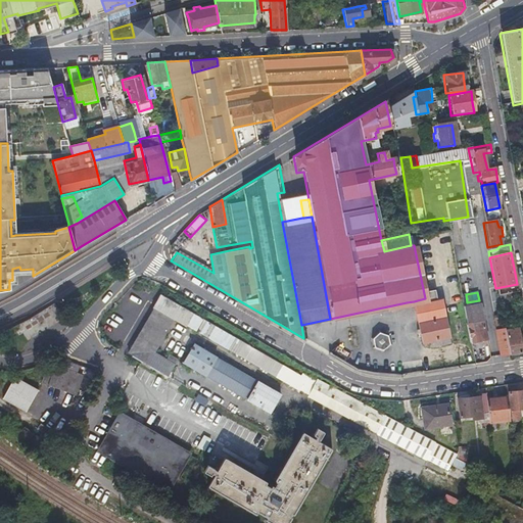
[(186,323),(310,393),(316,383),(235,337),(159,294),(153,305),(154,306),(128,351),(168,376),(177,360),(169,353),(164,360),(152,352),(173,318),(185,324),(186,323)]
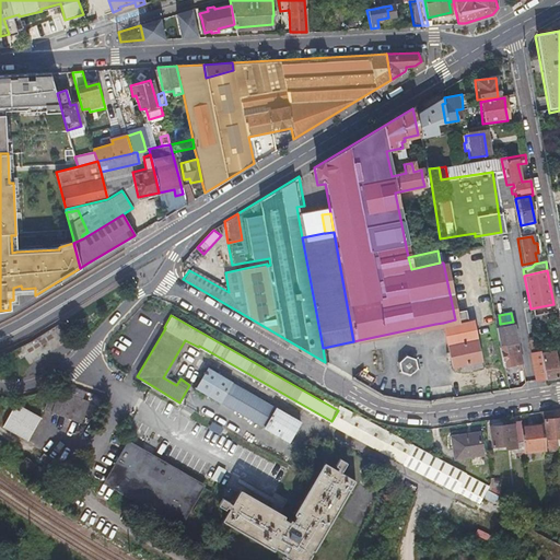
[(443,323),(447,341),(464,337),(474,335),(470,316),(455,319),(443,323)]
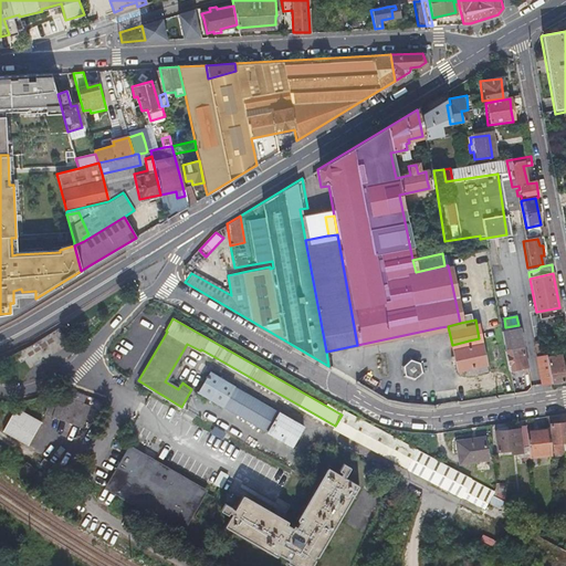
[(526,365),(522,346),(517,327),(500,331),(502,339),(504,349),(509,368),(526,365)]
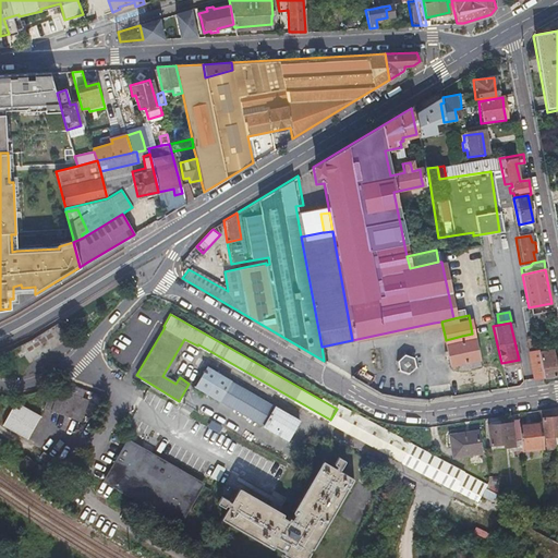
[(462,336),(469,368),(478,365),(474,347),(472,334),(462,336)]
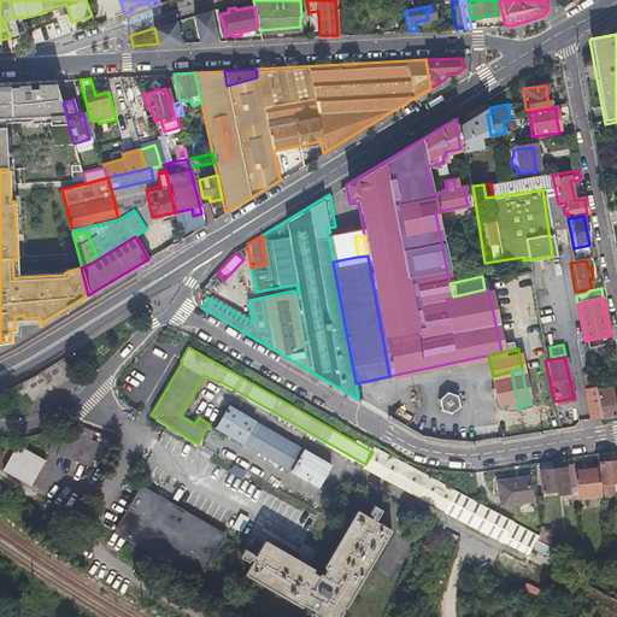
[(507,410),(518,407),(511,371),(493,376),(499,405),(506,404),(507,410)]
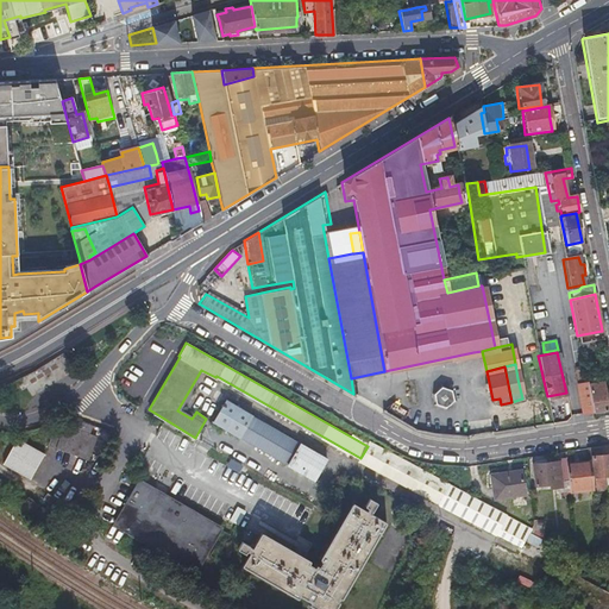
[(582,414),(591,412),(585,383),(583,368),(571,370),(575,385),(576,384),(582,414)]
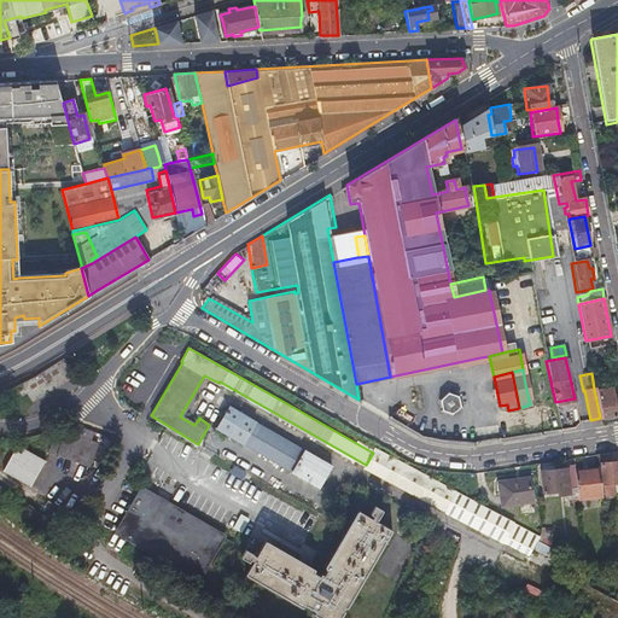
[(594,389),(600,418),(616,415),(610,386),(594,389)]
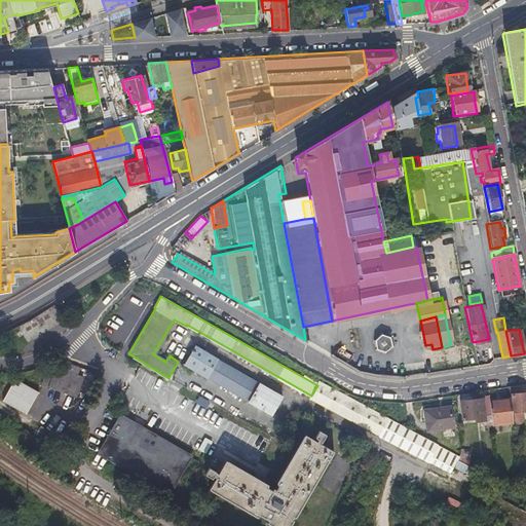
[(388,336),(384,335),(379,334),(371,340),(374,351),(383,353),(390,346),(388,336)]
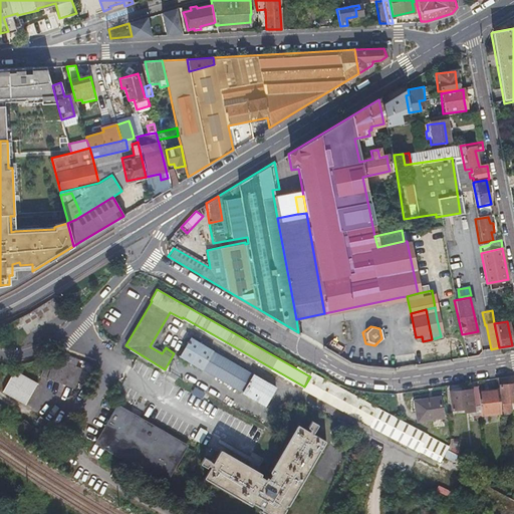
[(265,406),(270,396),(276,387),(253,373),(252,374),(213,351),(213,350),(190,337),(179,356),(203,369),(204,369),(243,392),(243,393),(265,406)]
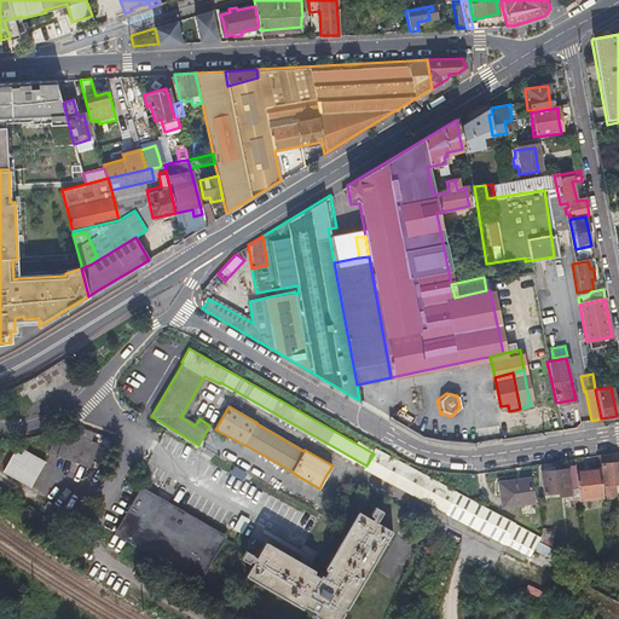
[(548,414),(541,415),(543,426),(553,423),(550,414),(548,414)]
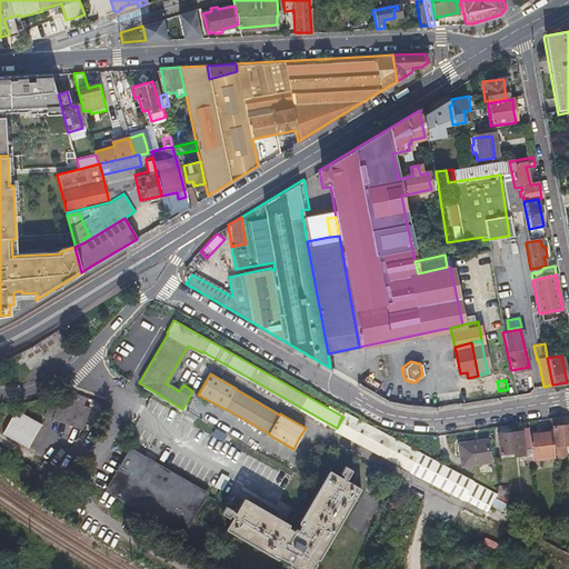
[(67,390),(62,398),(82,406),(86,398),(67,390)]
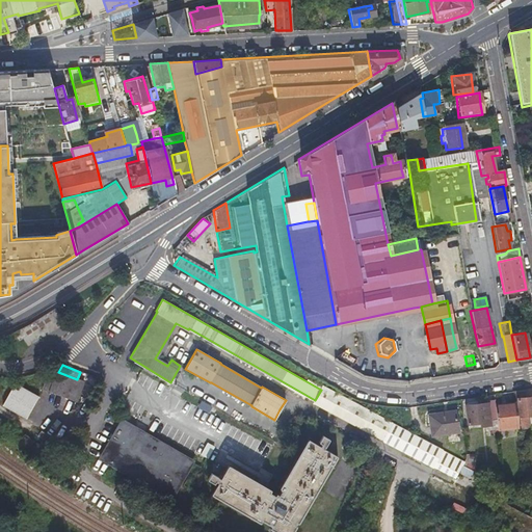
[(48,380),(51,381),(54,383),(51,392),(76,401),(83,381),(77,379),(58,372),(51,370),(48,380)]
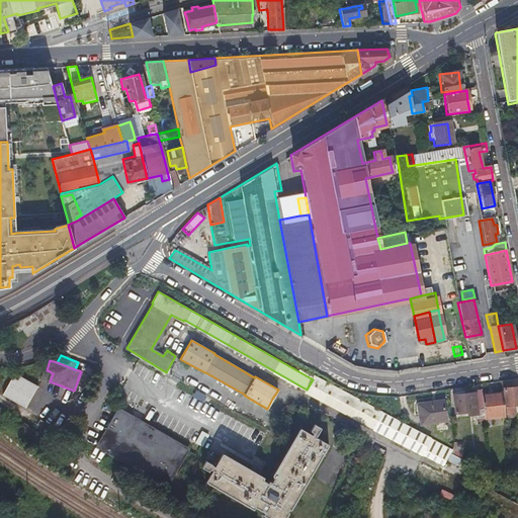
[(2,394),(24,407),(36,384),(14,372),(2,394)]
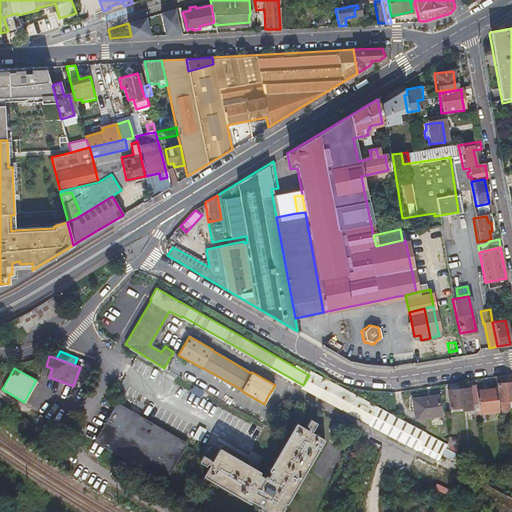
[(309,375),(303,385),(302,387),(440,460),(448,445),(384,412),(377,408),(377,405),(312,371),(309,375)]
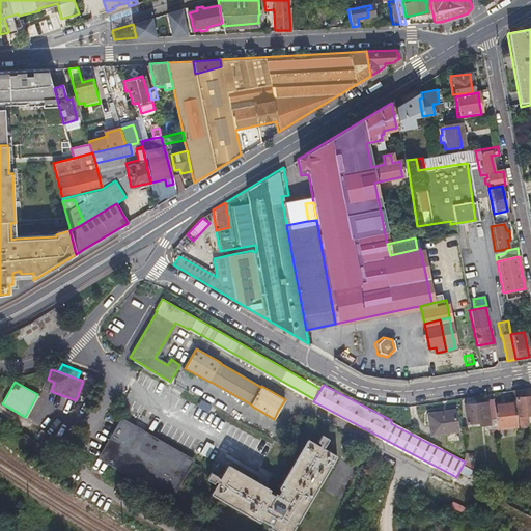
[(526,423),(526,418),(525,412),(530,411),(530,394),(515,396),(520,428),(524,428),(526,423)]
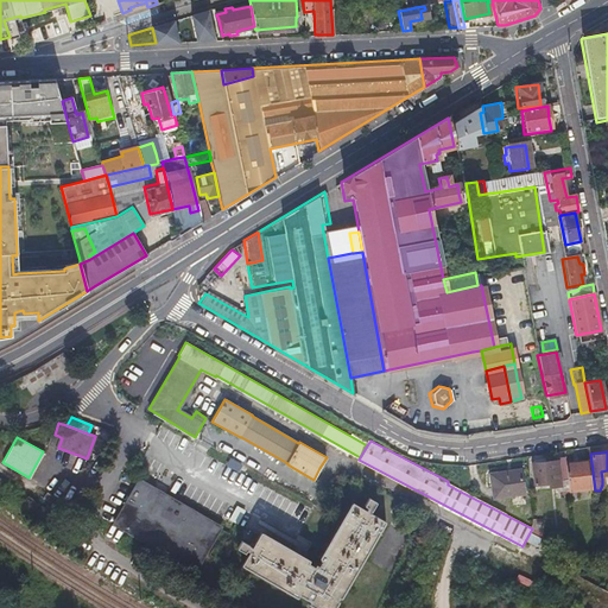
[(533,482),(567,482),(565,467),(564,457),(556,458),(556,463),(548,464),(548,462),(533,462),(533,482)]
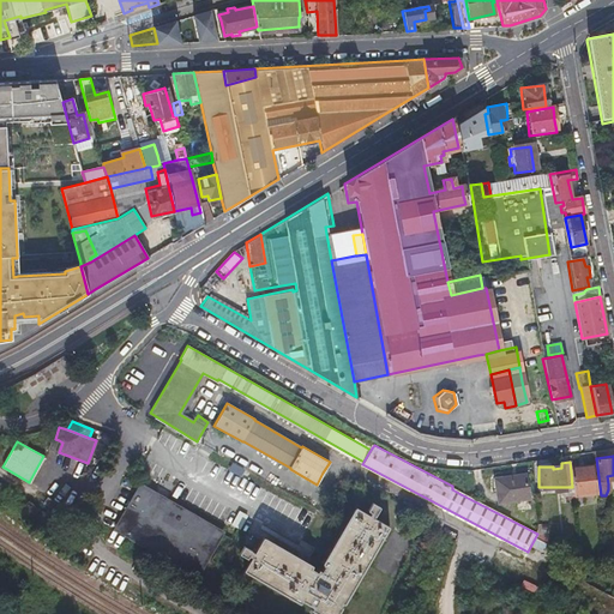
[(240,476),(244,469),(233,464),(229,471),(240,476)]
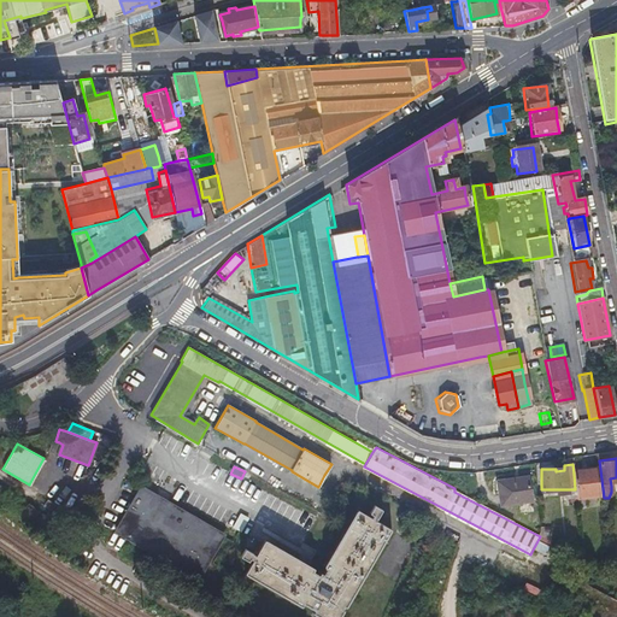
[(574,474),(575,489),(576,501),(601,498),(598,471),(574,474)]
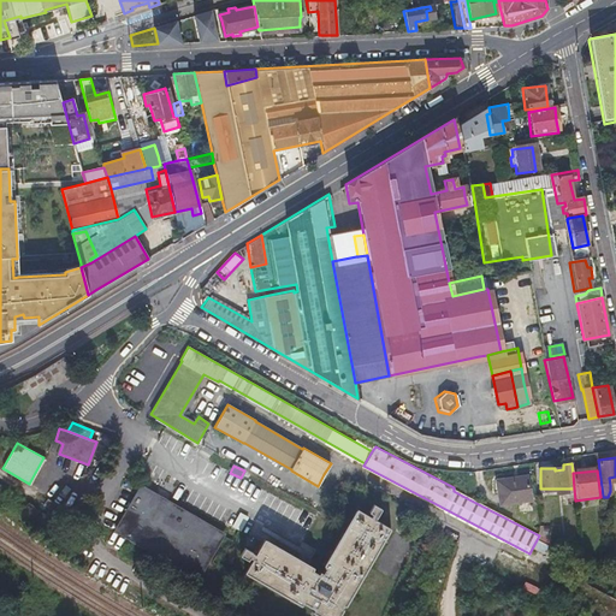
[(528,474),(511,477),(496,479),(498,502),(531,498),(528,474)]
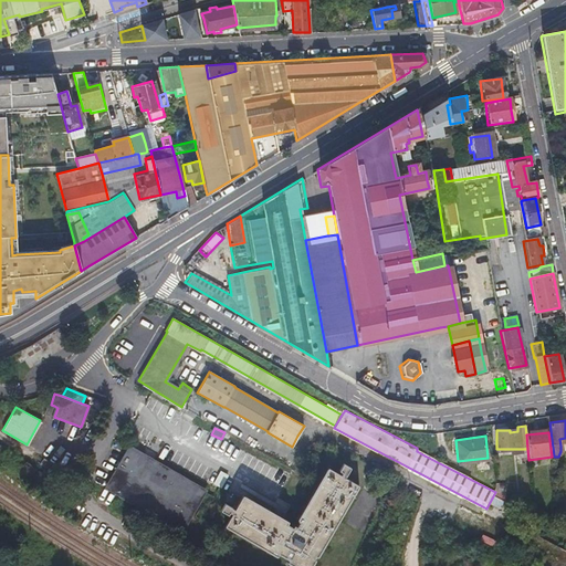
[(132,450),(121,469),(109,489),(182,531),(205,492),(132,450)]
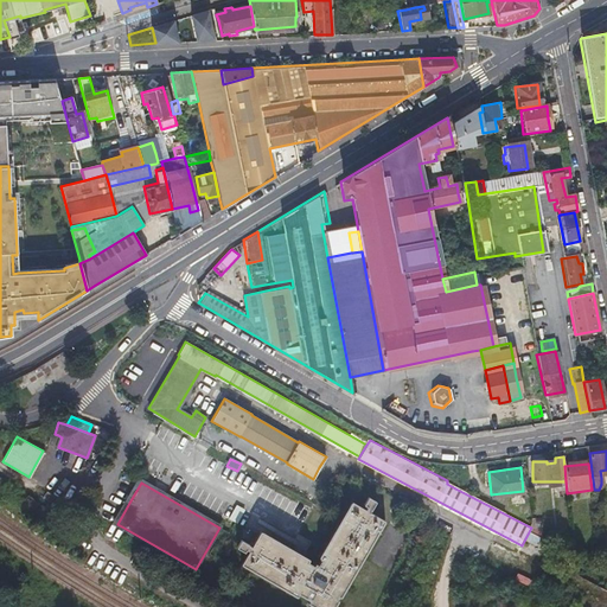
[(243,564),(280,586),(299,595),(300,592),(312,599),(310,602),(317,606),(334,606),(385,519),(369,511),(369,512),(366,511),(369,506),(371,508),(372,508),(377,499),(369,494),(364,503),(366,505),(365,508),(352,502),(320,556),(323,557),(319,564),(315,562),(314,564),(308,561),(310,558),(262,532),(253,547),(256,548),(255,550),(248,547),(249,544),(250,543),(242,540),(237,548),(246,553),(247,549),(250,551),(243,564)]
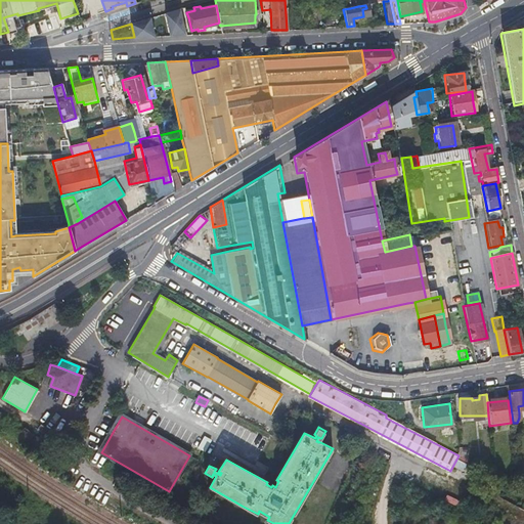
[(516,482),(494,471),(494,475),(516,486),(516,482)]
